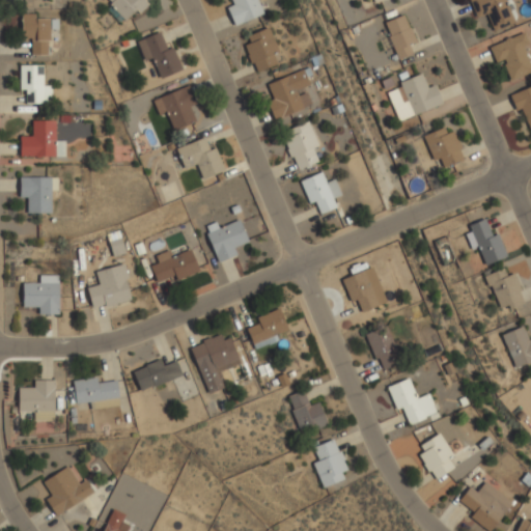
[(111,0),(112,1),(106,7),(123,25),(147,1),(146,0),(111,0)]
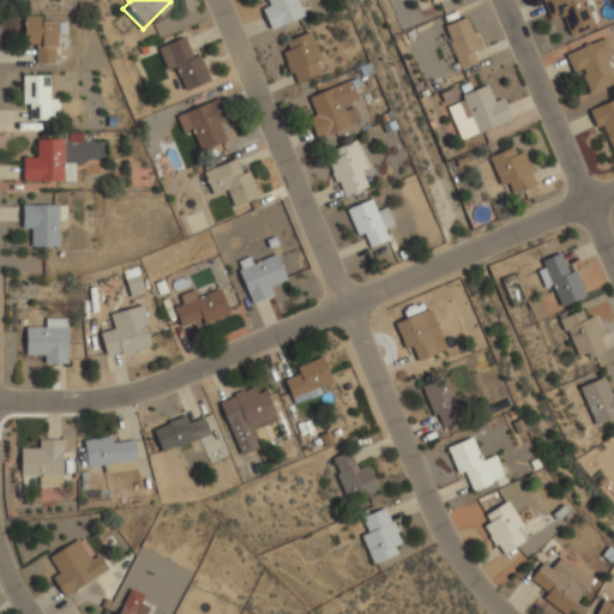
[(270,30),(304,18),(296,0),(266,0),(270,6),(263,8),(270,30)]
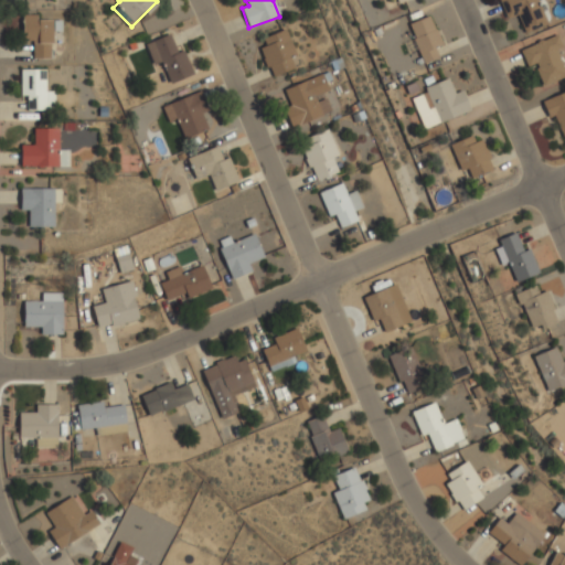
[(499,0),(507,18),(519,13),(525,32),(547,24),(539,0),(499,0)]
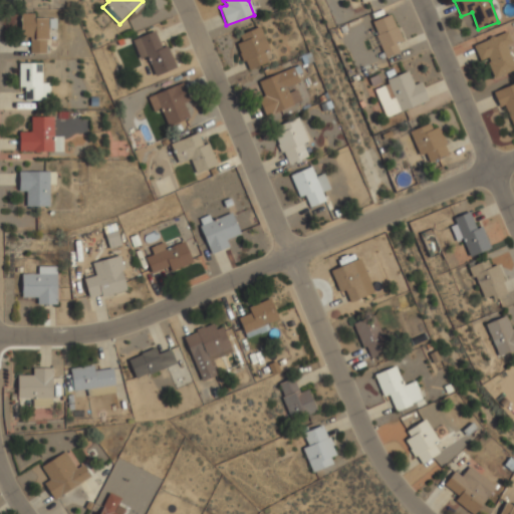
[(48,53),(48,37),(56,37),(56,19),(46,19),(46,12),(21,12),(21,35),(30,35),(30,53),(48,53)]
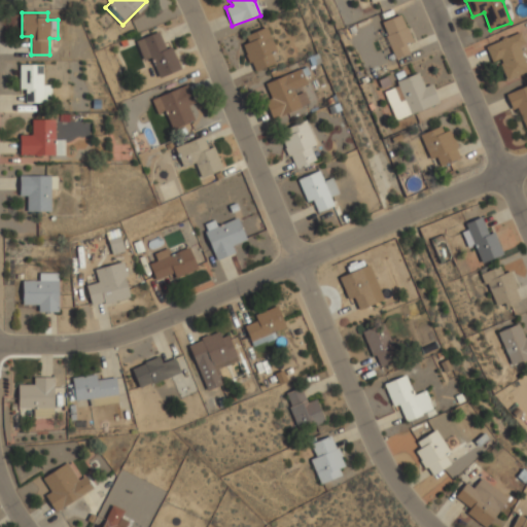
[(411,42),(402,14),(382,22),(393,59),(409,54),(406,44),(411,42)]
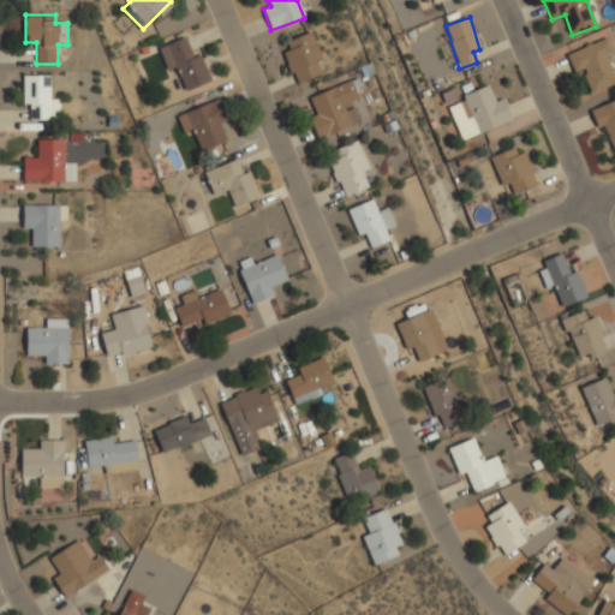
[(321,59),(311,33),(281,42),(296,83),(320,76),(315,60),(321,59)]
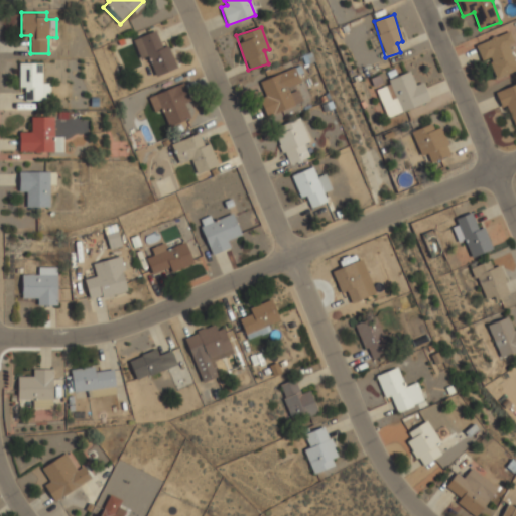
[(133,38),(141,59),(150,55),(157,75),(176,68),(165,38),(158,41),(154,31),(133,38)]
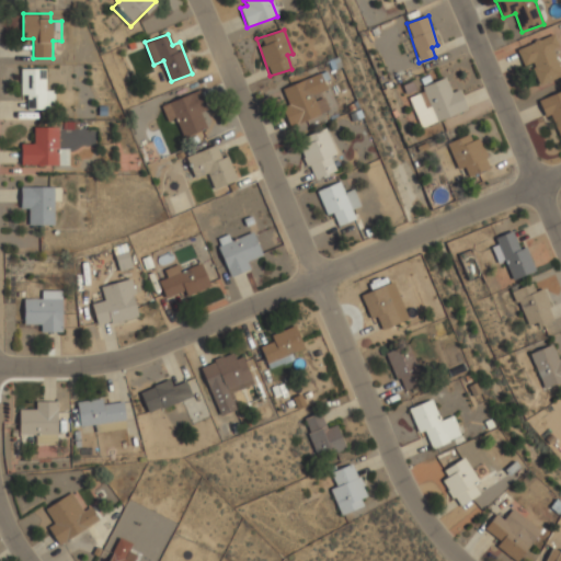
[(533,65),(538,83),(560,77),(560,60),(553,35),(517,45),(524,68),(533,65)]
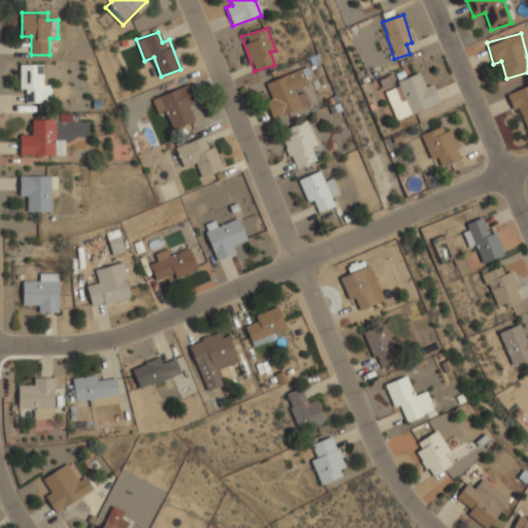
[(21,101),(51,101),(51,84),(40,84),(40,64),(21,64),(21,101)]
